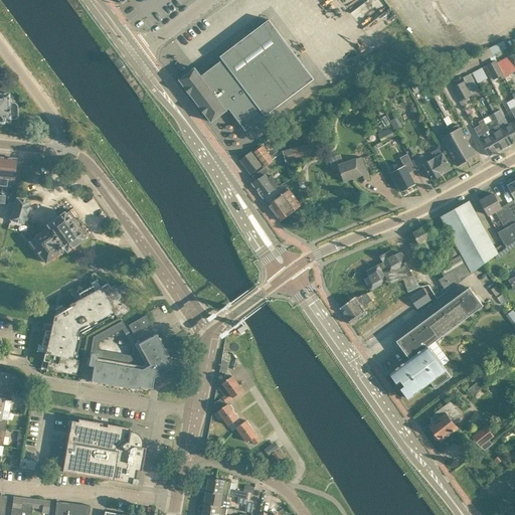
[(245,131),(314,79),(269,20),(220,56),(222,59),(201,75),(195,68),(179,79),(211,122),(229,109),(245,131)]
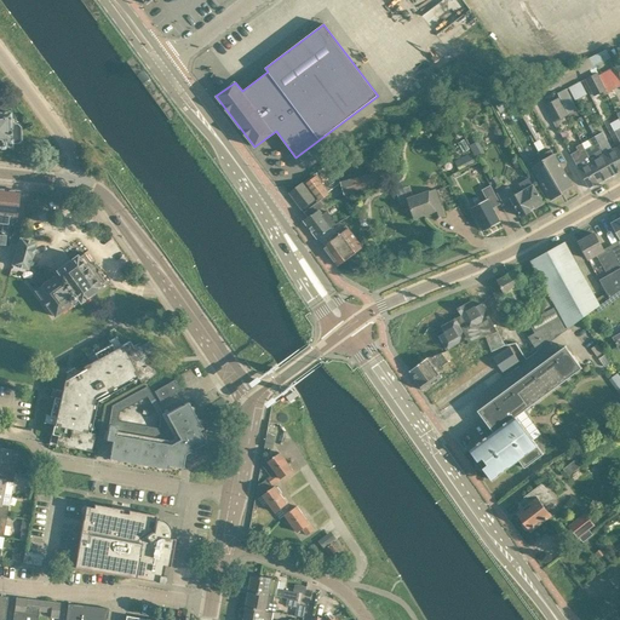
[(521,70),(529,64),(527,61),(529,58),(523,49),(511,56),(521,70)]
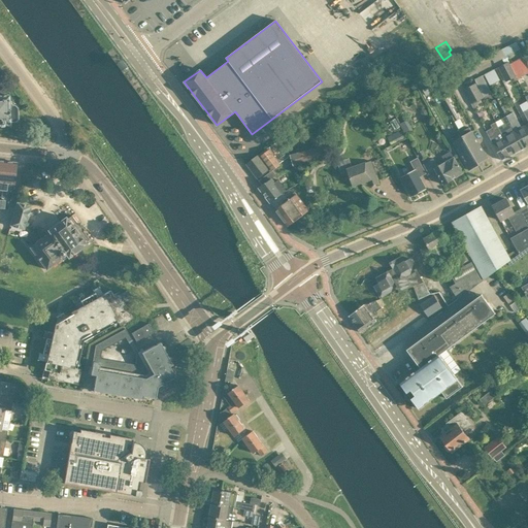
[(517,42),(502,50),(505,57),(508,55),(520,50),(517,42)]
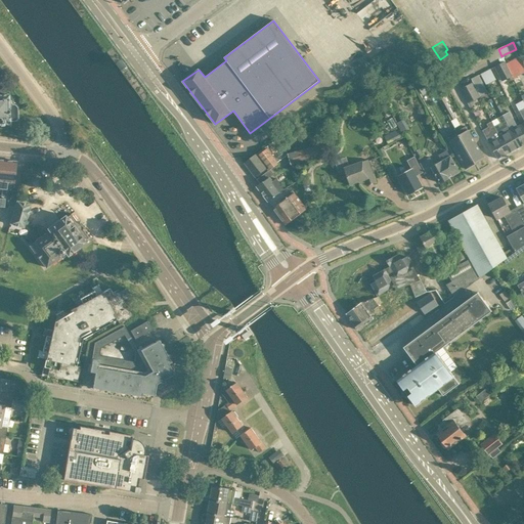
[(506,64),(511,77),(513,76),(514,78),(523,73),(523,68),(518,57),(506,64)]
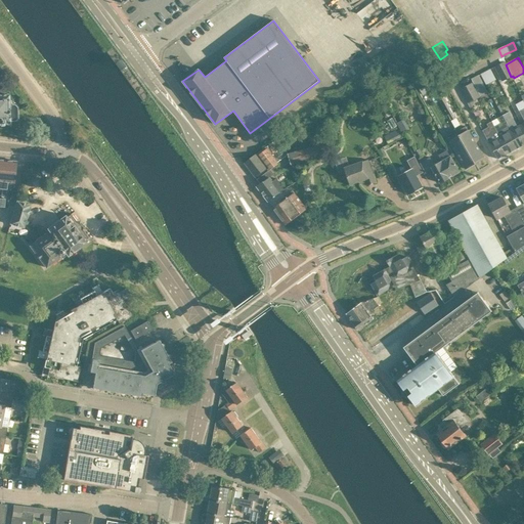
[(503,81),(511,77),(506,64),(505,61),(494,67),(503,81)]
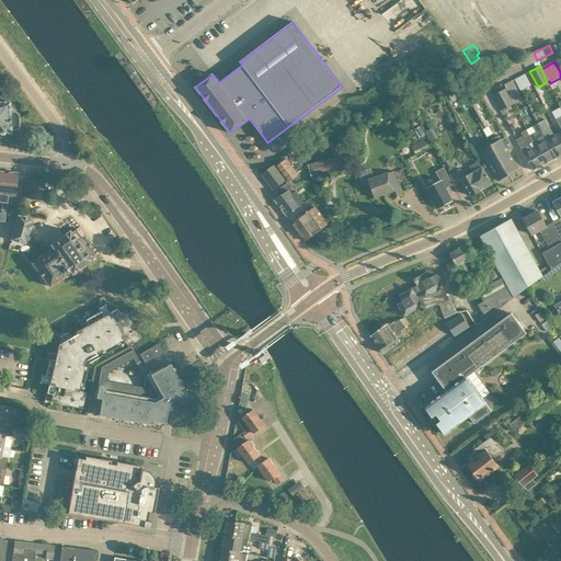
[(521,91),(530,86),(525,75),(514,80),(521,91)]
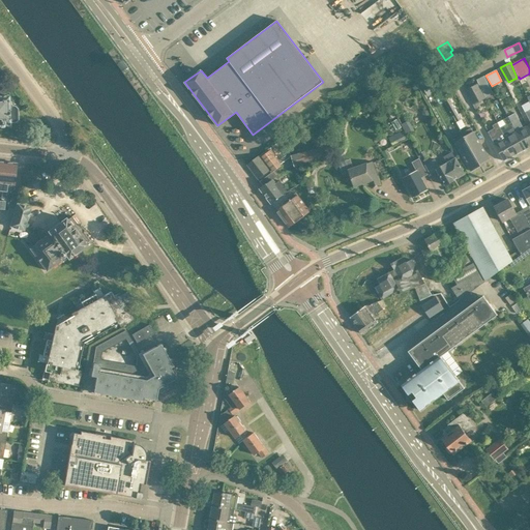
[(478,83),(486,96),(493,93),(484,76),(477,80),(478,83)]
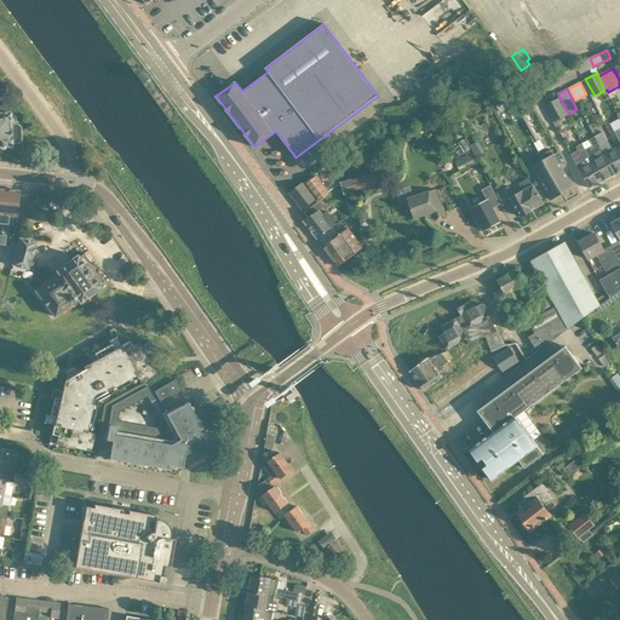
[(524,93),(511,102),(515,109),(528,102),(524,93)]
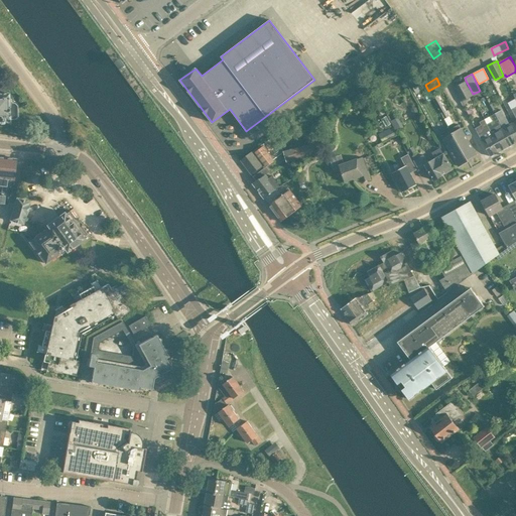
[(410,83),(416,94),(424,89),(418,79),(410,83)]
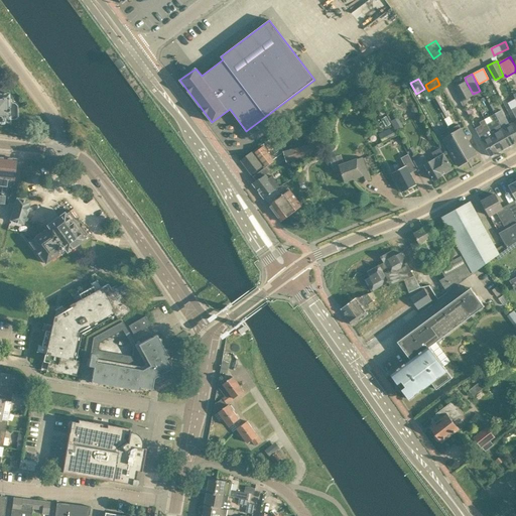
[(473,95),(473,94),(466,81),(453,88),(461,102),(473,95)]
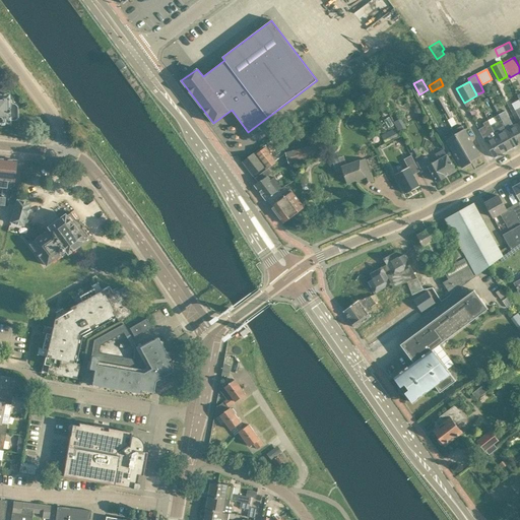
[(0,122),(9,122),(9,120),(14,119),(13,104),(9,105),(8,93),(4,93),(3,85),(0,85),(0,122)]
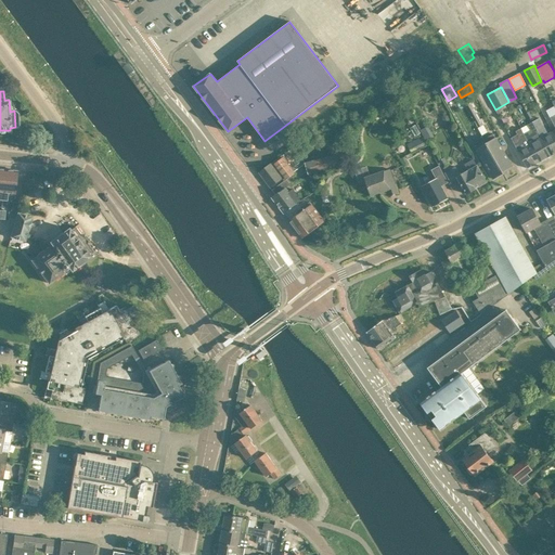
[(467,97),(463,99),(479,127),(483,125),(467,97)]
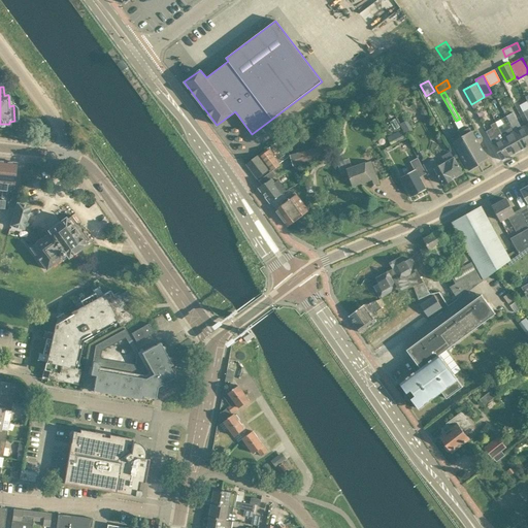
[(506,117),(524,149),(527,145),(527,129),(526,126),(522,128),(516,117),(514,112),(506,117)]
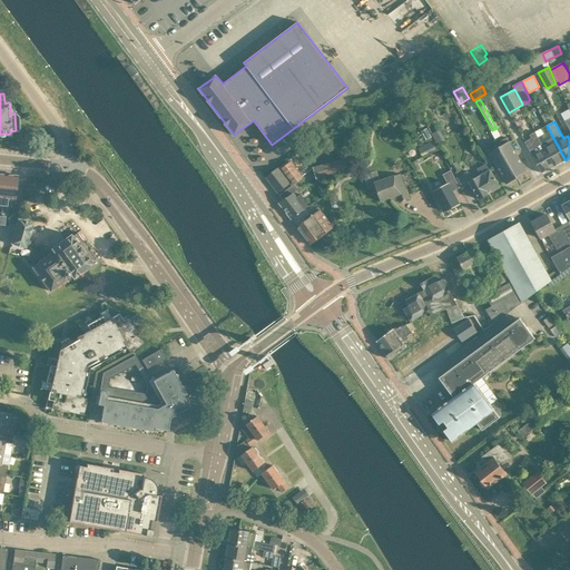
[(544,148),(554,167),(566,160),(547,126),(540,129),(543,135),(538,138),(543,149),(544,148)]
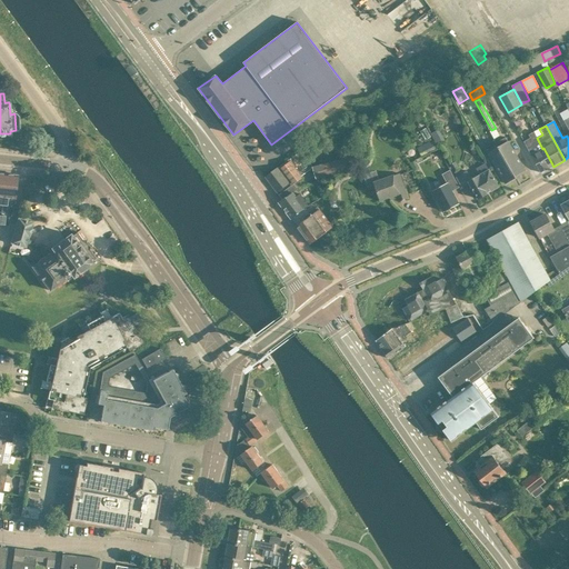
[(439,128),(431,132),(438,145),(445,140),(439,128)]
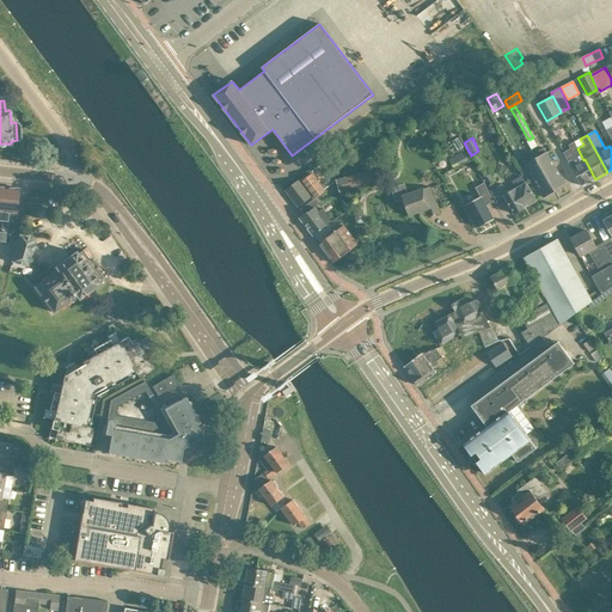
[(570,148),(563,152),(582,185),(595,179),(585,159),(583,160),(577,148),(574,142),(569,145),(570,148)]
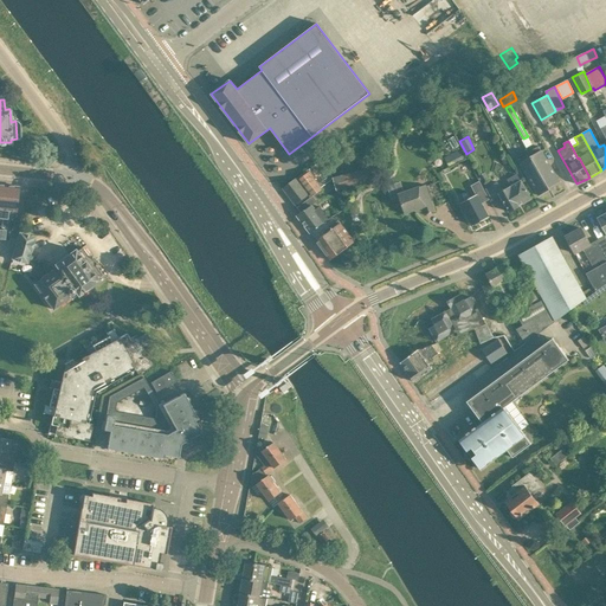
[(528,152),(549,189),(560,182),(542,150),(541,152),(539,146),(528,152)]
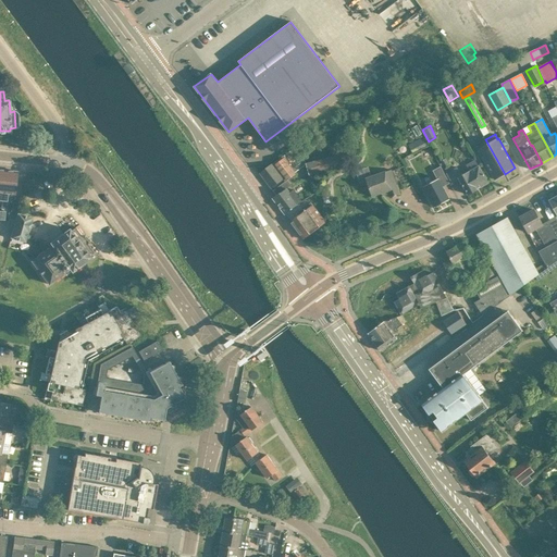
[(420,139),(408,146),(412,153),(430,145),(425,138),(421,140),(420,139)]
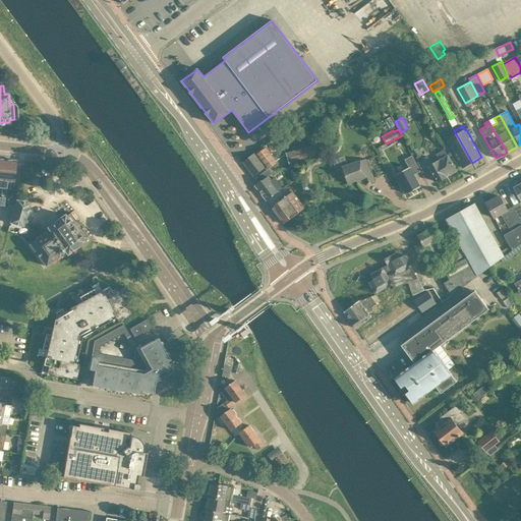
[(463,168),(472,163),(454,130),(445,136),(447,140),(463,168)]
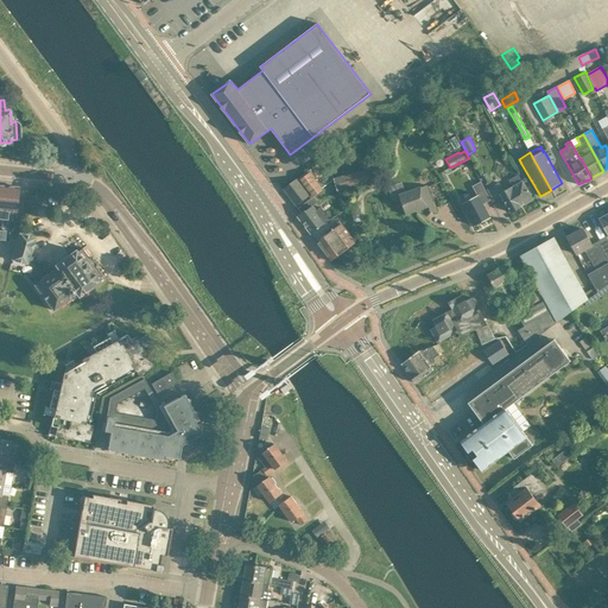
[(284,189),(296,206),(298,208),(309,200),(311,198),(314,196),(312,195),(334,178),(321,162),(297,179),(292,182),(284,189)]
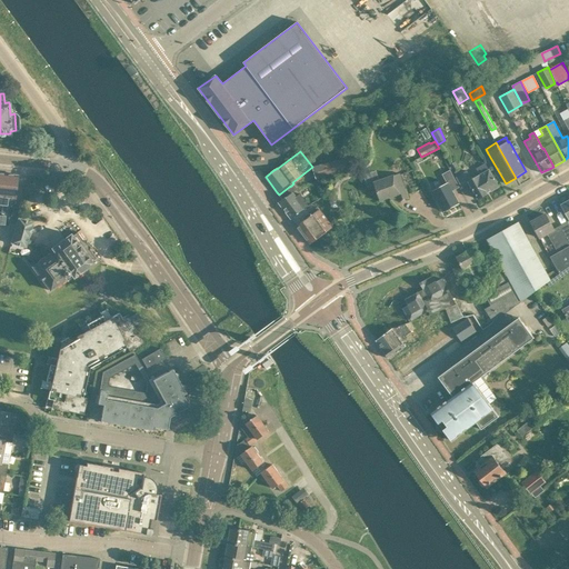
[(312,167),(316,179),(356,168),(352,156),(312,167)]
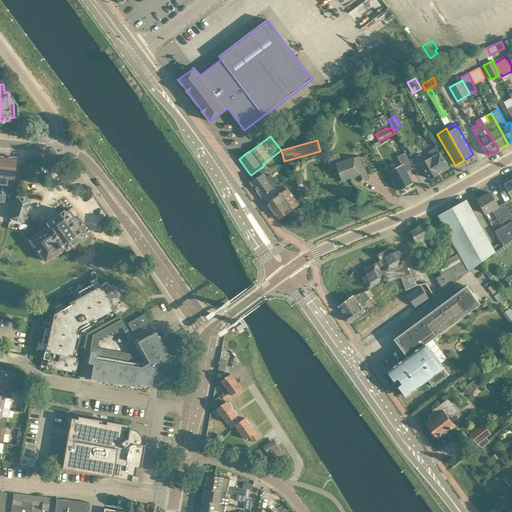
[(410,145),(404,148),(408,156),(414,152),(410,145)]
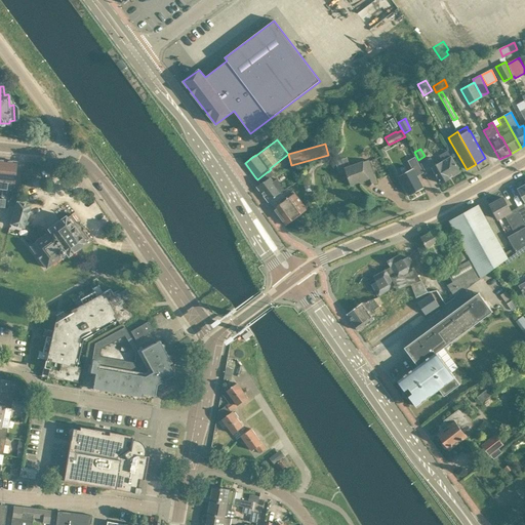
[(431,158),(429,158),(420,163),(427,174),(433,170),(441,184),(460,172),(451,156),(435,165),(431,158)]
